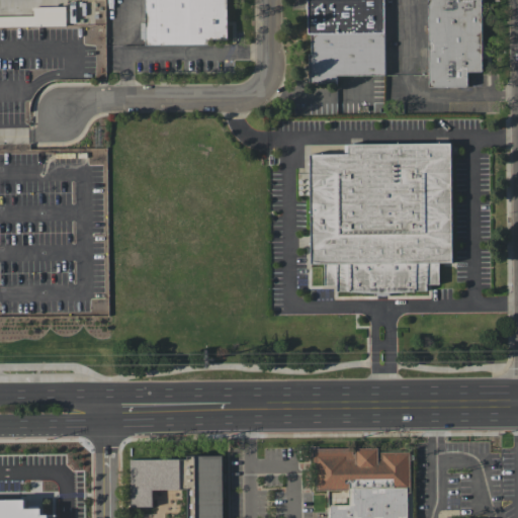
[(226,0),(227,38),(207,39),(207,44),(142,45),(142,22),(145,22),(144,0),(226,0)]
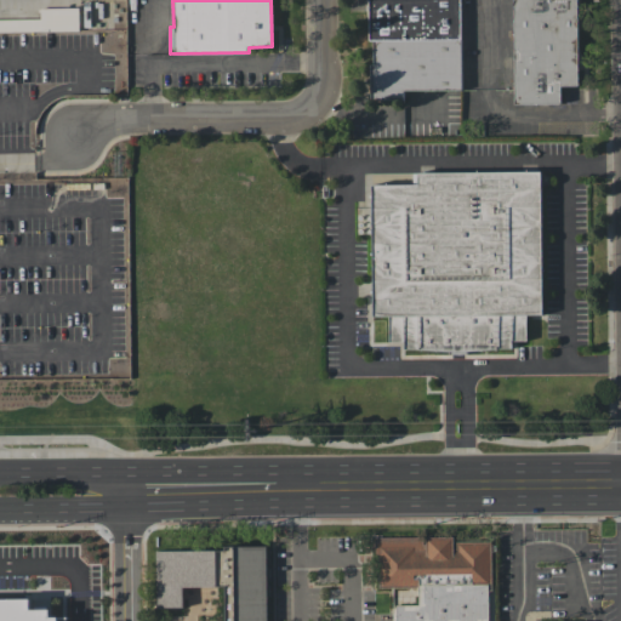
[(369,0),(460,0),(460,89),(403,90),(403,98),(370,98),(369,0)]
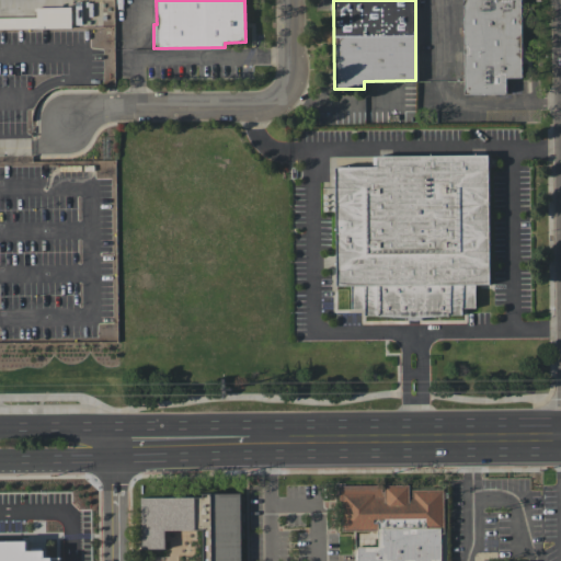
[(464,94),(462,0),(521,0),(522,77),(506,77),(506,93),(464,94)]
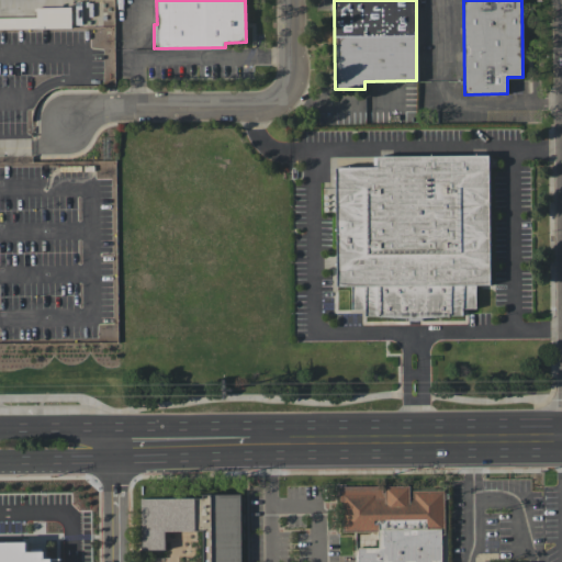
[(0,29),(71,27),(70,7),(36,8),(36,17),(0,17),(0,29)]
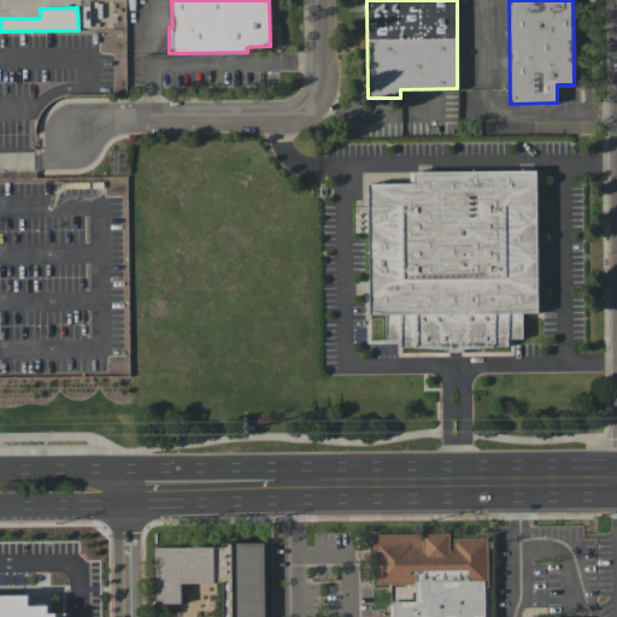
[(536,170),(538,311),(522,311),(522,338),(507,338),(507,347),(400,348),(400,339),(386,339),(385,313),(369,313),(368,183),(409,183),(409,170),(536,170)]
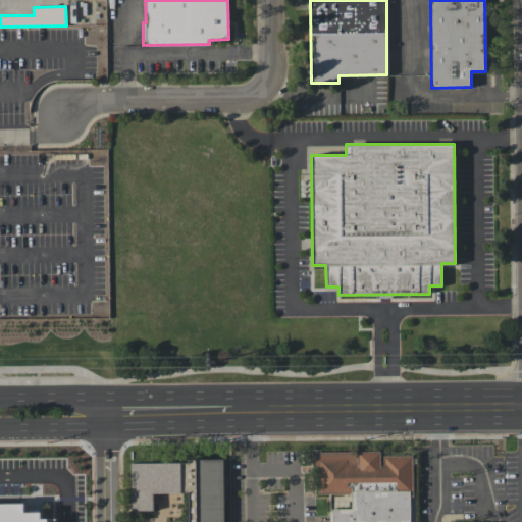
[(410,521),(332,521),(332,508),(351,508),(351,492),(316,492),(316,451),(381,451),(381,455),(410,455),(410,521)]
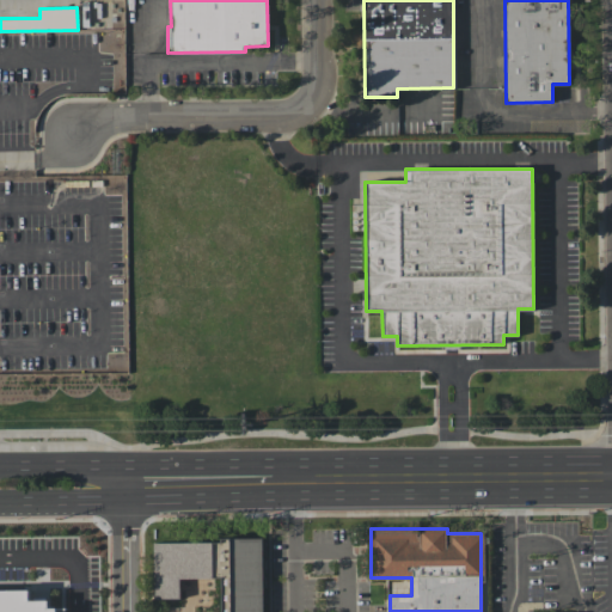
[(264,611),(264,538),(222,538),(222,543),(155,543),(155,598),(181,598),(181,580),(214,580),(224,580),(224,611),(264,611)]
